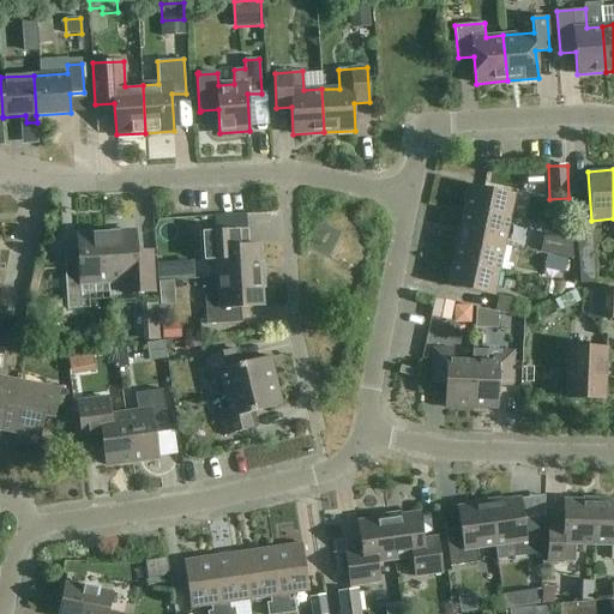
[(463,210),(510,220),(515,194),(468,185),(463,210)]
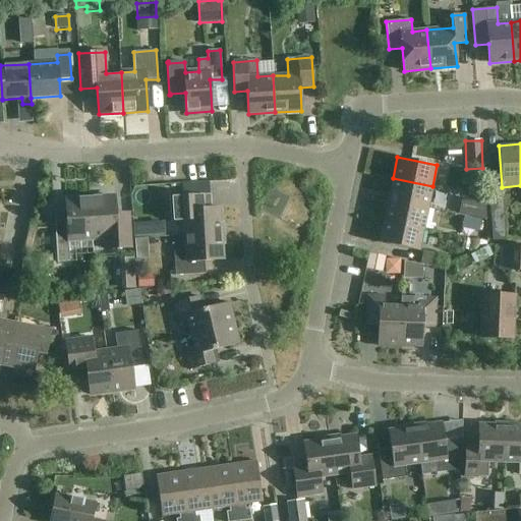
[(388,199),(428,208),(432,186),(393,178),(388,199)]
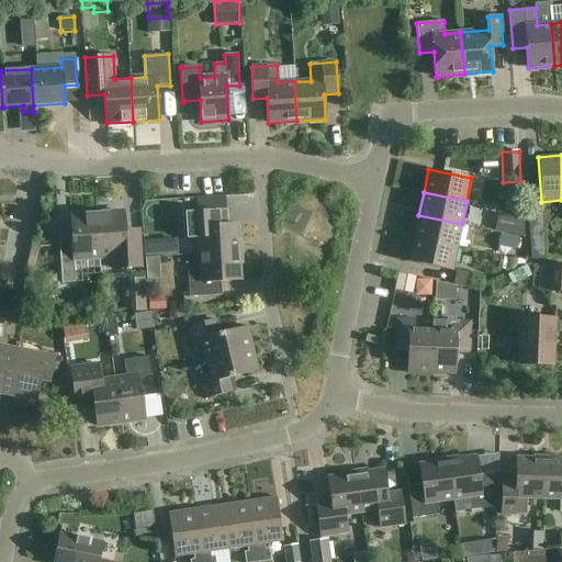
[(216,211),(215,197),(195,198),(197,212),(216,211)]
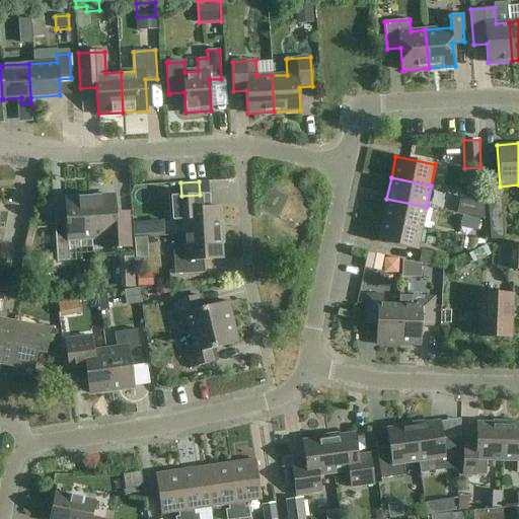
[(436,197),(450,209),(460,197),(446,184),(436,197)]
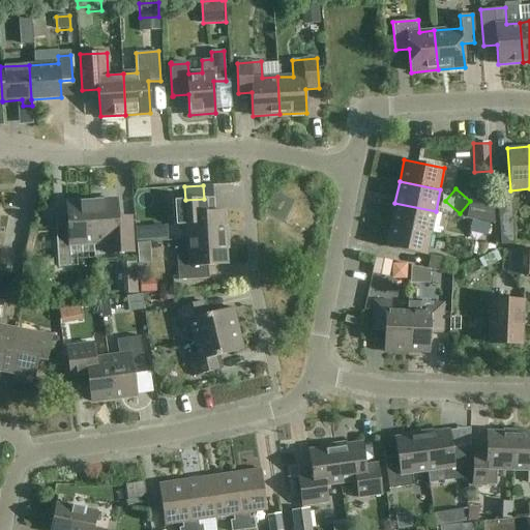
[(188,240),(225,238),(224,211),(204,212),(204,199),(185,200),(173,200),(175,226),(187,225),(188,240)]
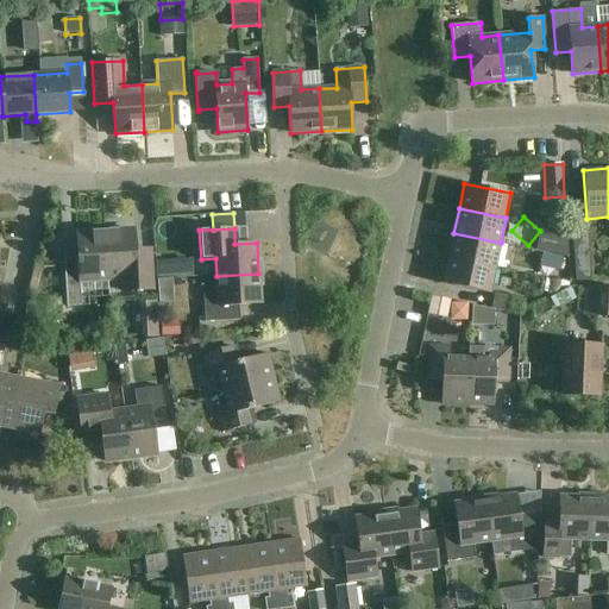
[(105,232),(108,280),(123,278),(124,292),(151,290),(149,253),(135,255),(133,230),(105,232)]
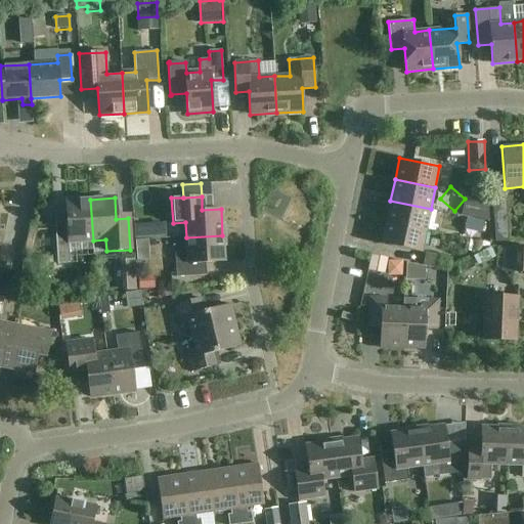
[(93,241),(90,200),(66,201),(67,222),(54,223),(57,264),(70,263),(69,242),(93,241)]
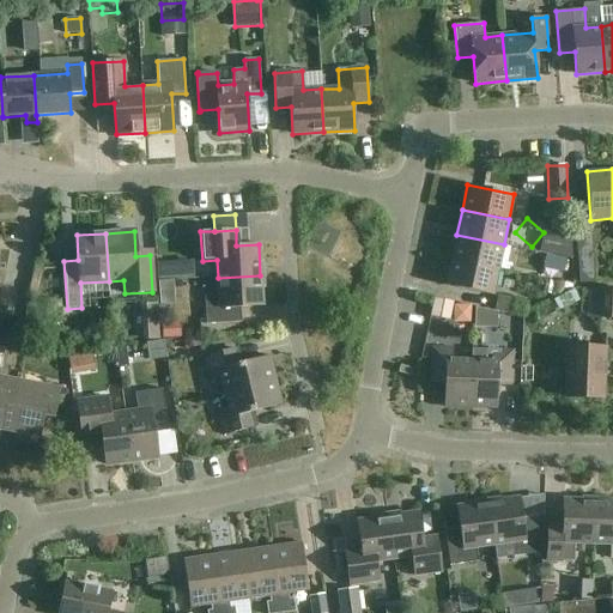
[(570,240),(542,234),(539,252),(571,259),(570,240)]
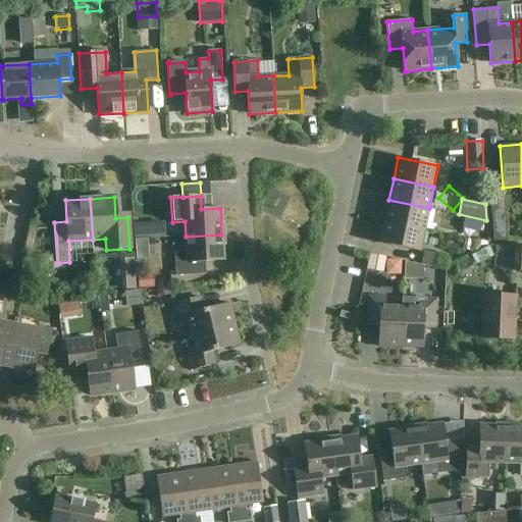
[(503,199),(491,200),(493,241),(506,240),(503,199)]
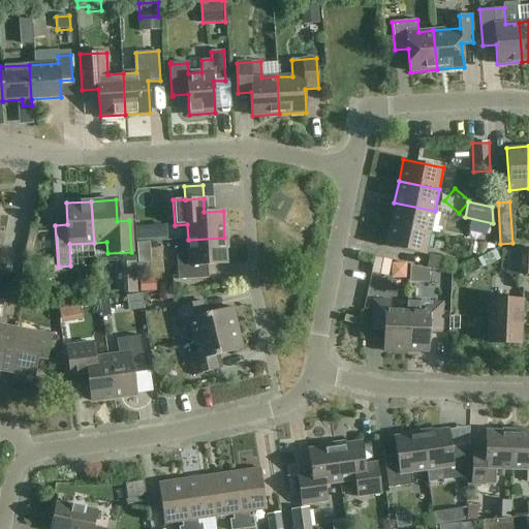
[(390,224),(430,232),(435,211),(394,203),(390,224)]
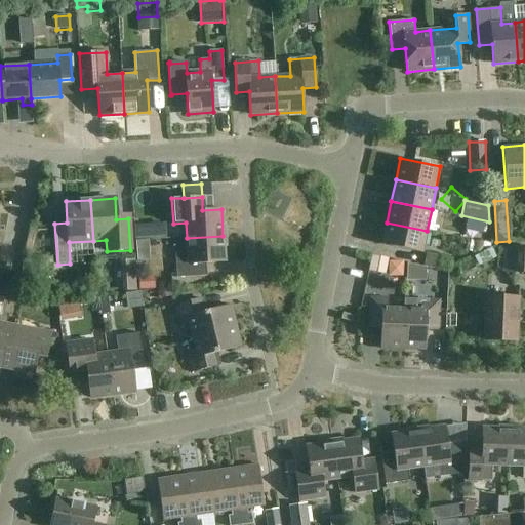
[(427,231),(387,223),(381,245),(422,253),(427,231)]
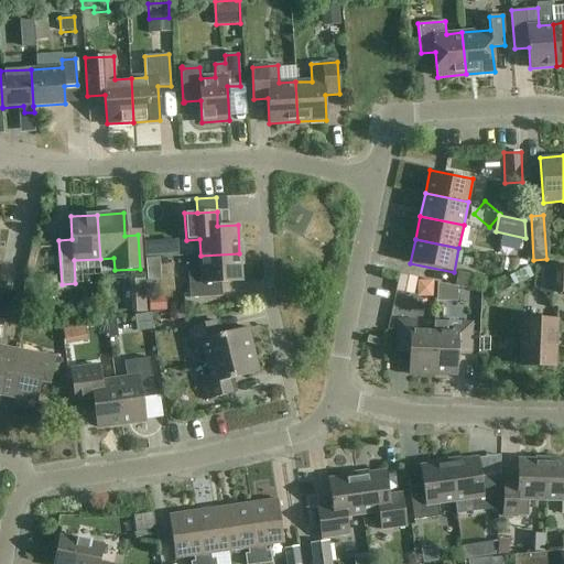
[(144,242),(145,257),(177,255),(176,240),(144,242)]
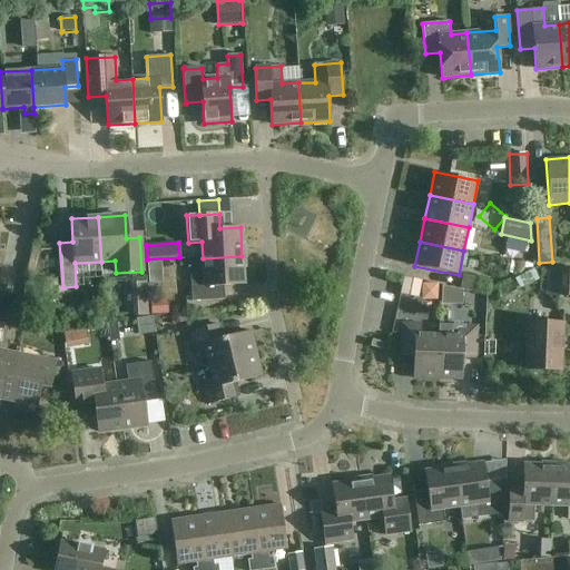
[(242,256),(203,258),(203,275),(190,275),(192,302),(224,300),(224,286),(244,284),(242,256)]
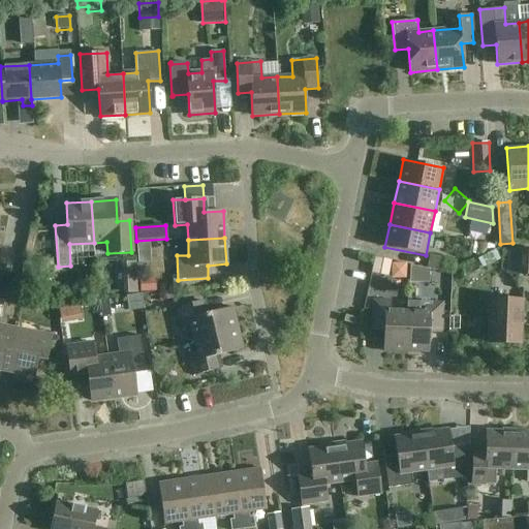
[(519,274),(528,274),(528,249),(520,249),(519,274)]
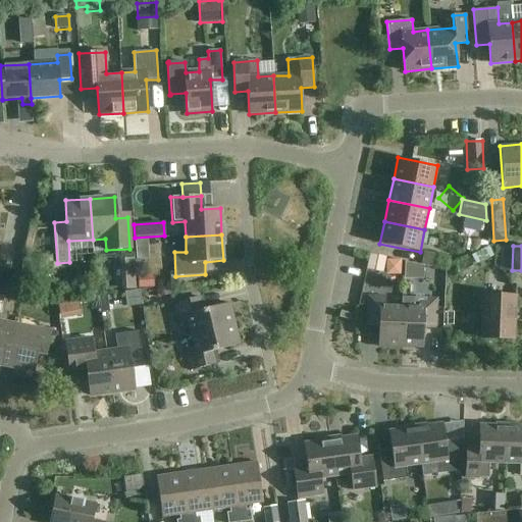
[(424,252),(421,264),(446,269),(448,257),(424,252)]
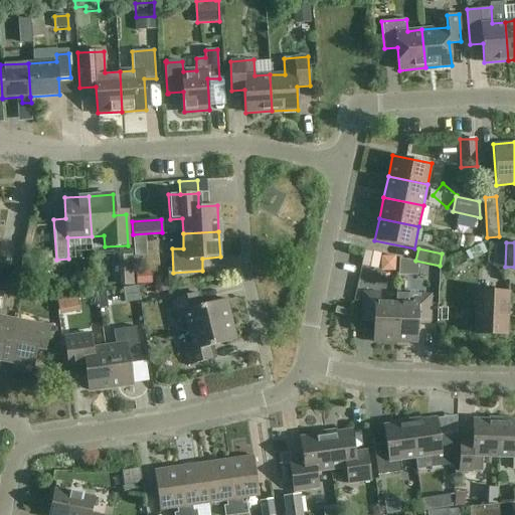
[(361,266),(377,270),(380,253),(364,250),(361,266)]
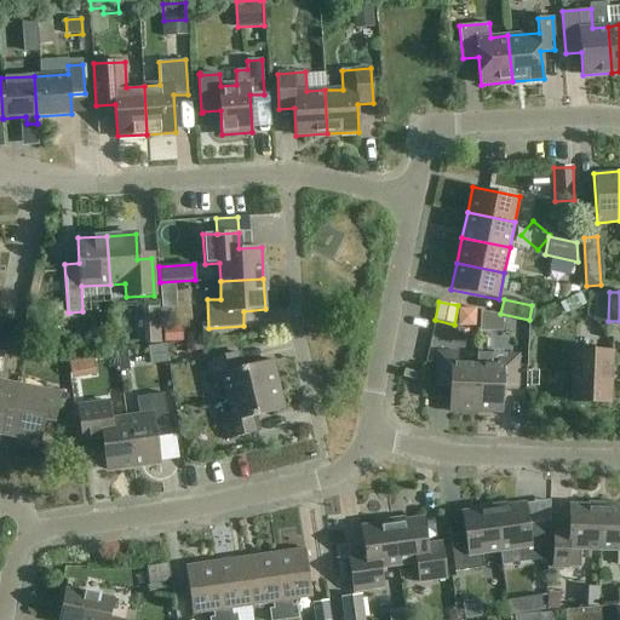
[(503,331),(501,316),(480,311),(480,331),(503,331)]
